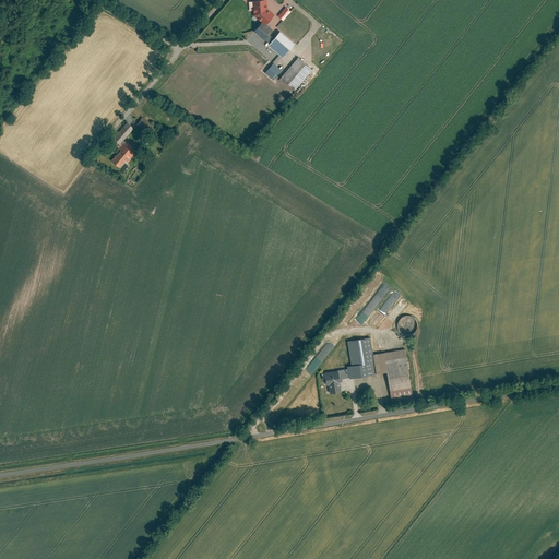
[(257,0),(252,0),(253,15),(265,25),(274,14),(266,9),(265,0),(257,0)]
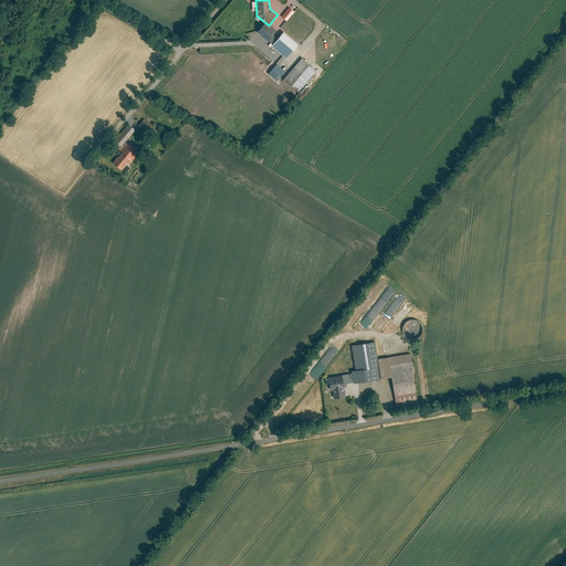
[(289,8),(281,17),(286,21),(294,12),(289,8)]
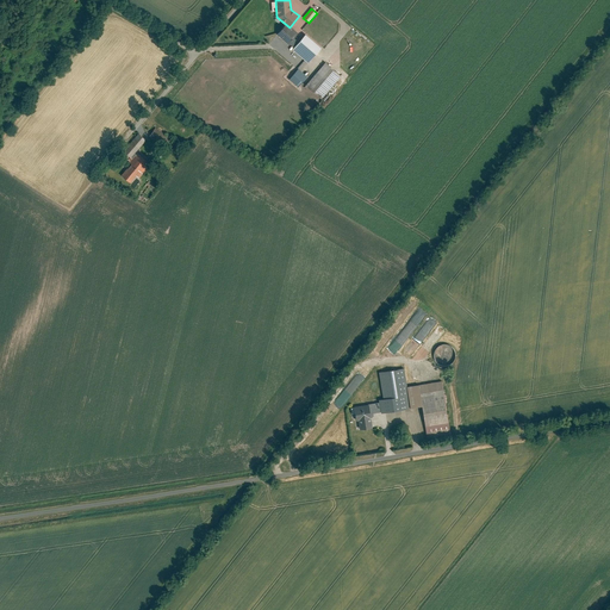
[(285,25),(278,33),(290,44),(297,35),(285,25)]
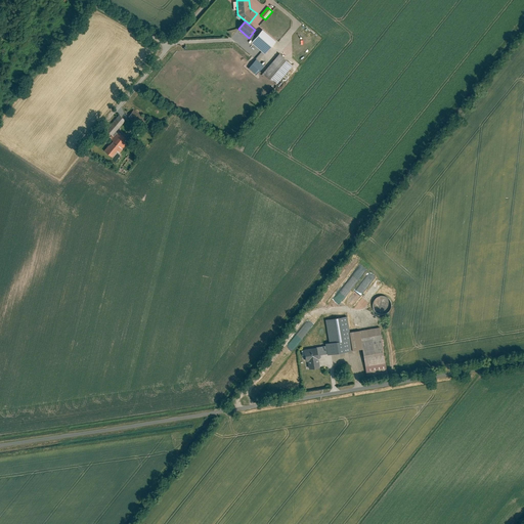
[(275,41),(262,30),(250,42),(264,54),(275,41)]
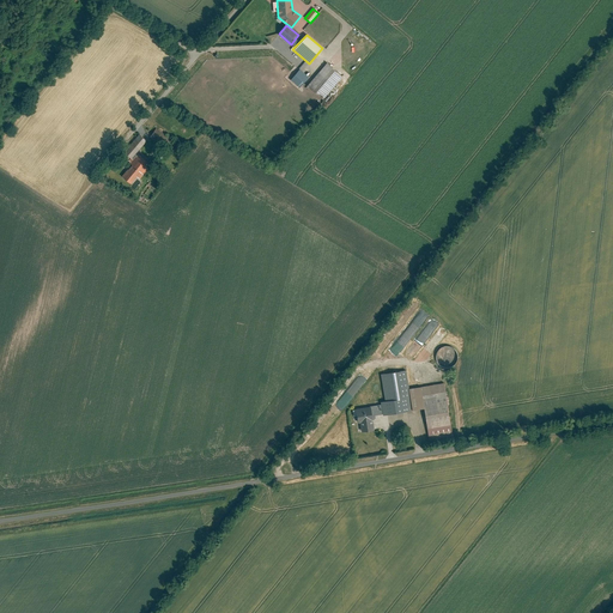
[(343,77),(326,62),(307,86),(322,99),(343,77)]
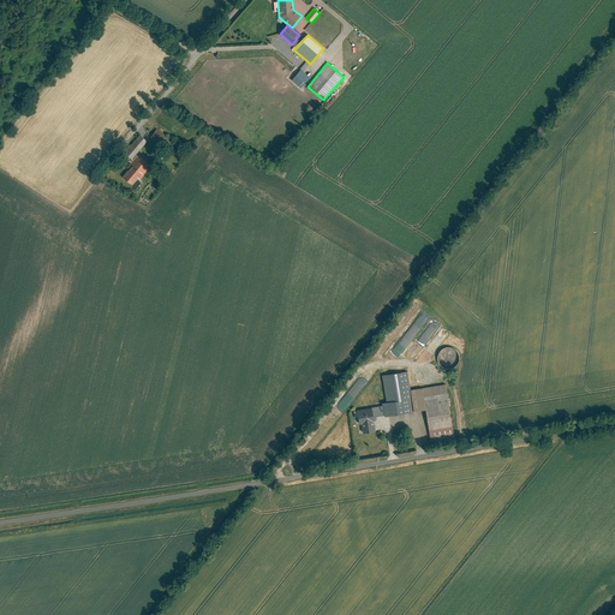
[(291,79),(299,88),(309,77),(300,69),(291,79)]
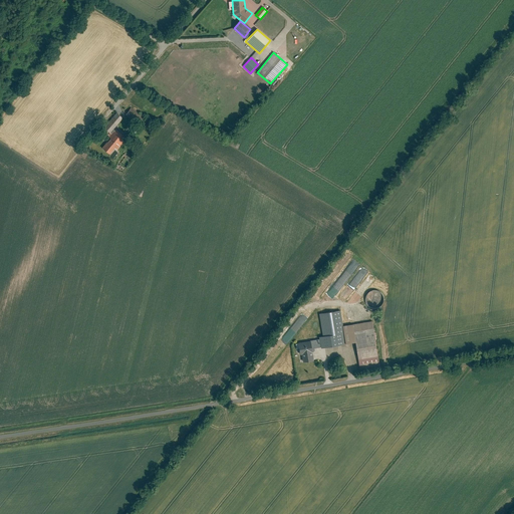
[(134,120),(139,114),(131,107),(125,112),(134,120)]
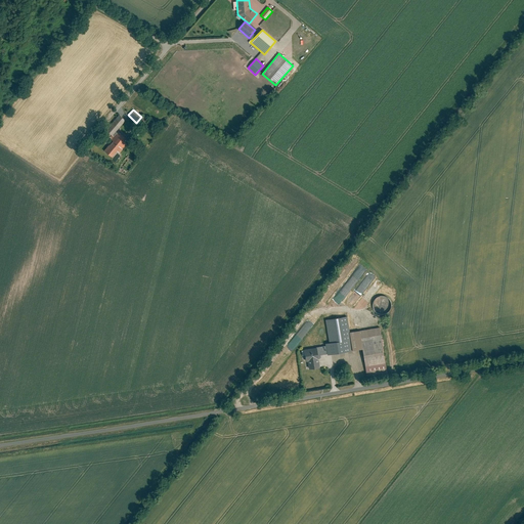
[(125,120),(119,114),(105,129),(112,135),(125,120)]
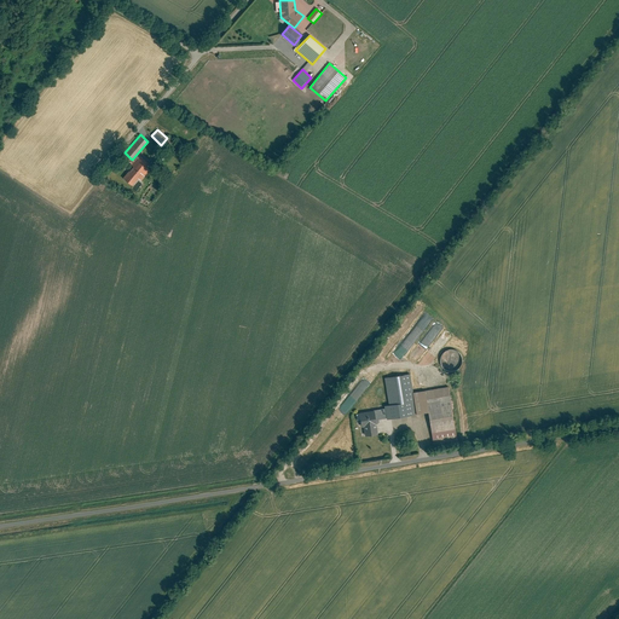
[(152,166),(140,156),(128,171),(128,169),(121,178),(131,185),(138,178),(140,180),(152,166)]
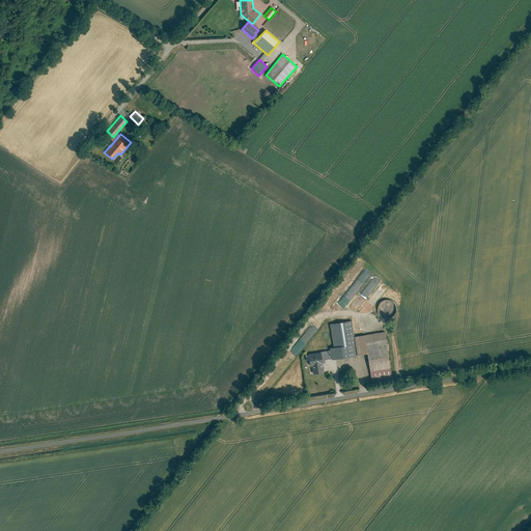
[(353,284),(359,289),(370,276),(365,271),(353,284)]
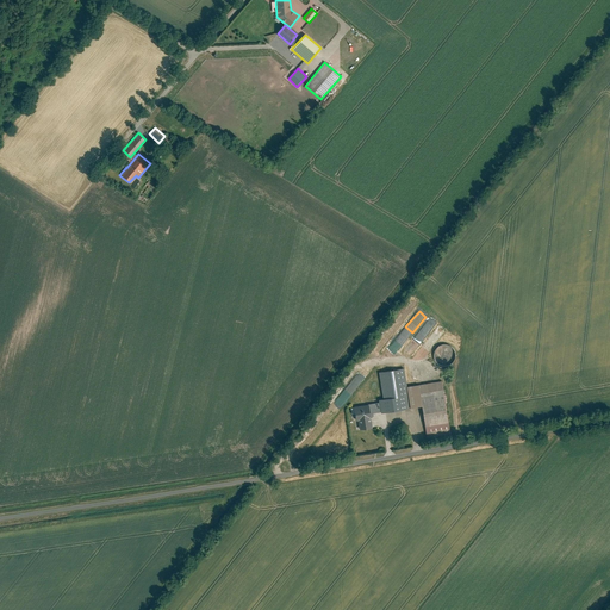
[(404,368),(379,372),(384,398),(379,399),(381,414),(410,409),(410,408),(406,386),(404,368)]
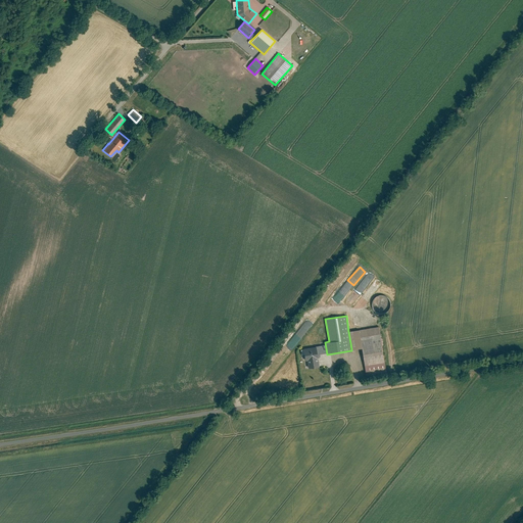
[(379,326),(348,331),(351,349),(361,347),(366,373),(386,370),(379,326)]
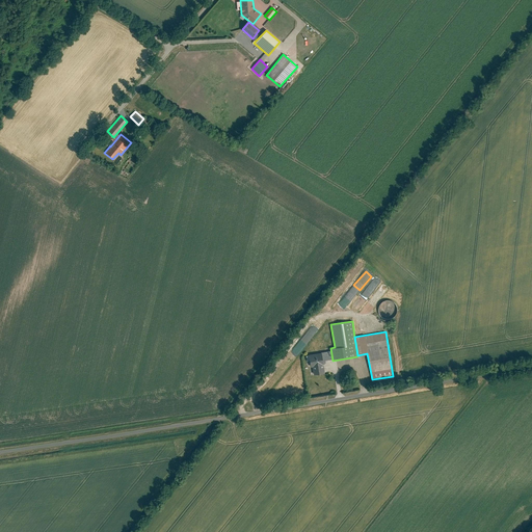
[(321,352),(308,354),(310,367),(312,367),(313,374),(324,372),(321,352)]
